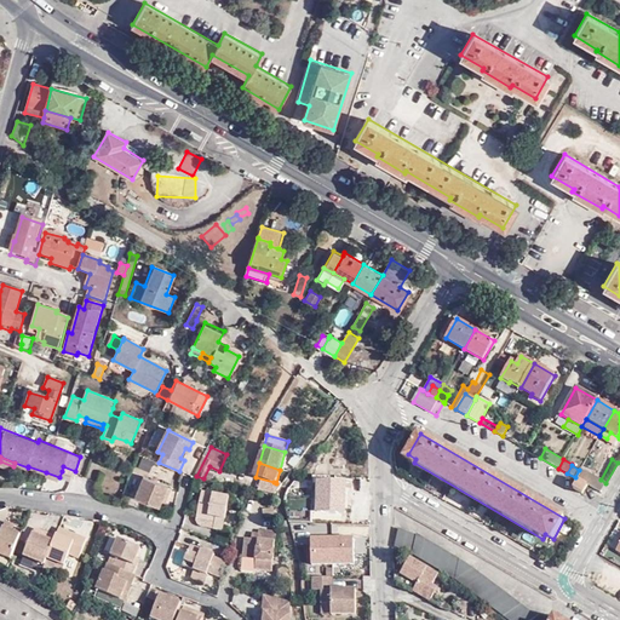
[(575,477),(578,480),(587,484),(601,492),(606,483),(601,480),(580,469),(579,470),(575,477)]
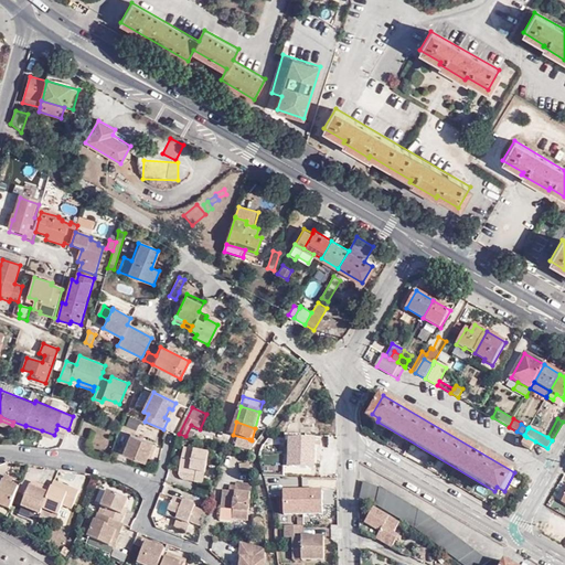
[(285,467),(290,467),(291,439),(307,439),(307,434),(286,434),(286,450),(285,467)]
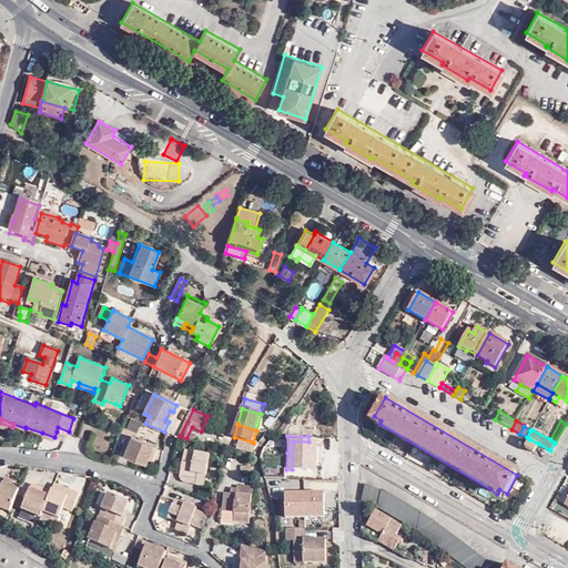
[(159,447),(133,437),(125,456),(146,465),(151,455),(155,456),(159,447)]
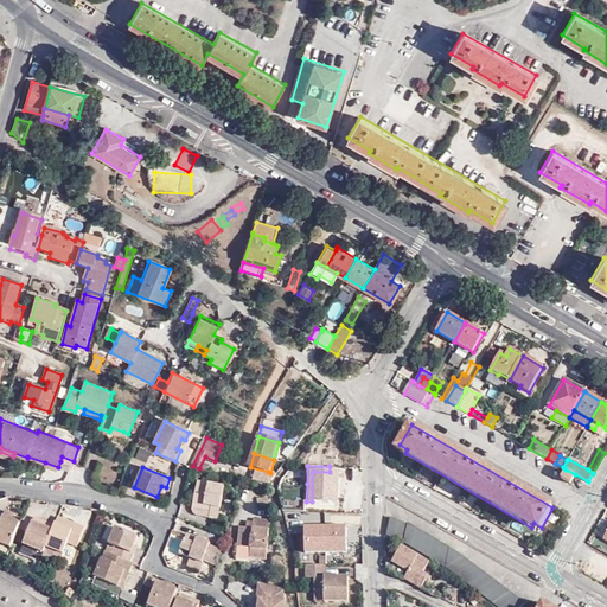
[(575,474),(566,470),(561,478),(569,484),(575,474)]
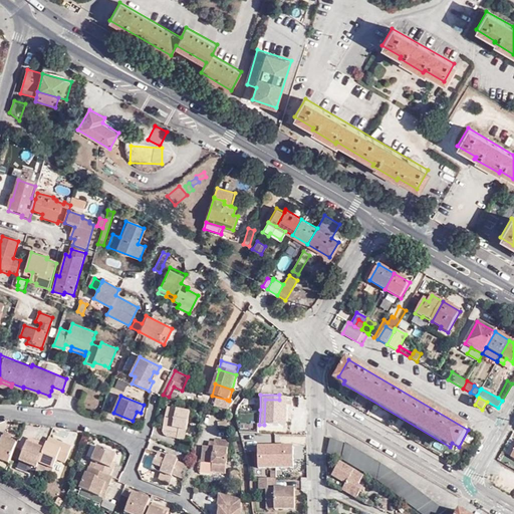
[(265,400),(264,425),(287,426),(287,400),(279,400),(265,400)]
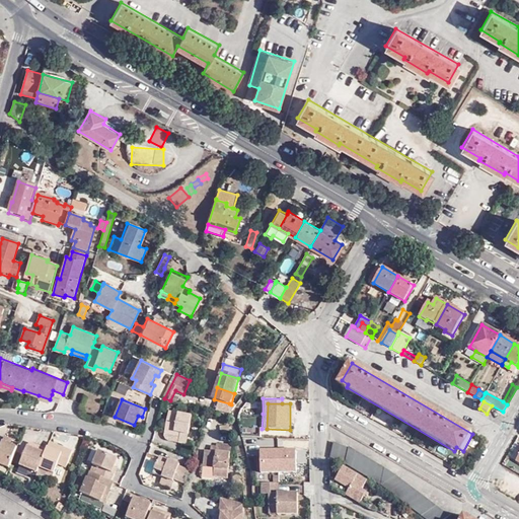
[(195,416),(171,411),(167,432),(182,435),(180,441),(190,443),(195,416)]
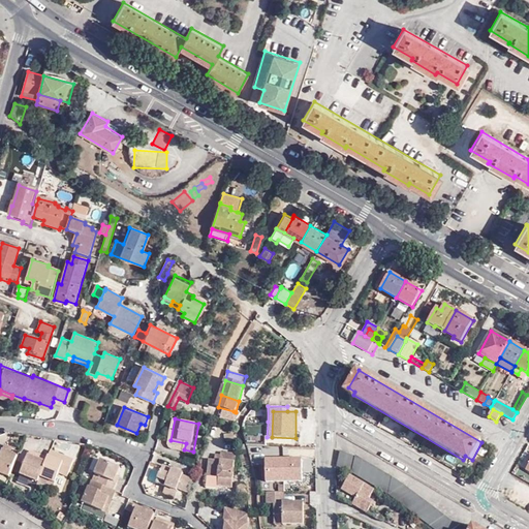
[(268,422),(246,421),(246,423),(245,425),(245,427),(245,429),(245,430),(248,441),(267,441),(267,437),(268,422)]
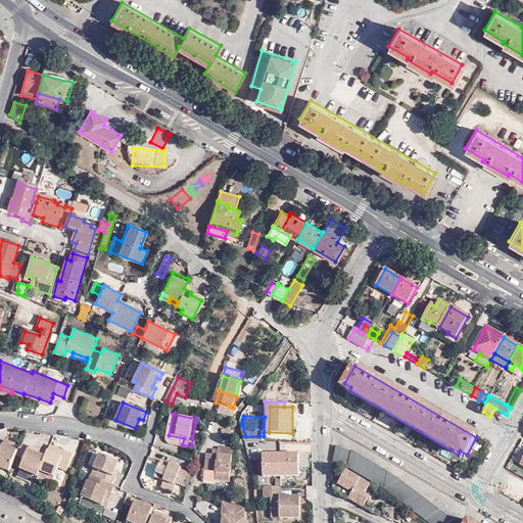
[(233,437),(232,429),(223,430),(223,438),(233,437)]
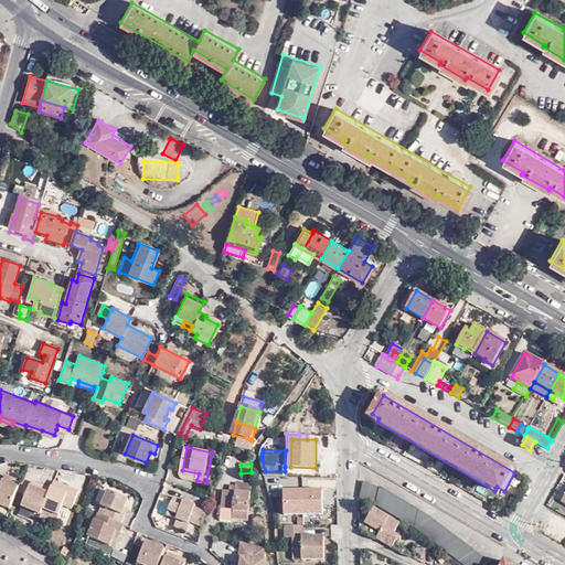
[(199,473),(182,470),(182,472),(181,475),(182,477),(183,478),(185,479),(187,480),(205,483),(206,482),(196,480),(199,473)]
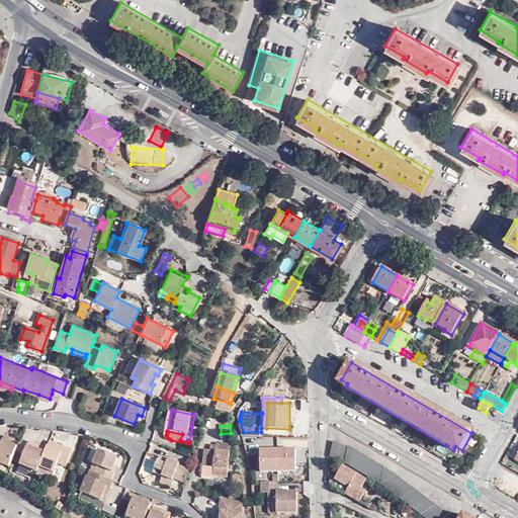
[(11,443),(3,439),(1,444),(0,444),(0,461),(10,466),(18,446),(11,443)]
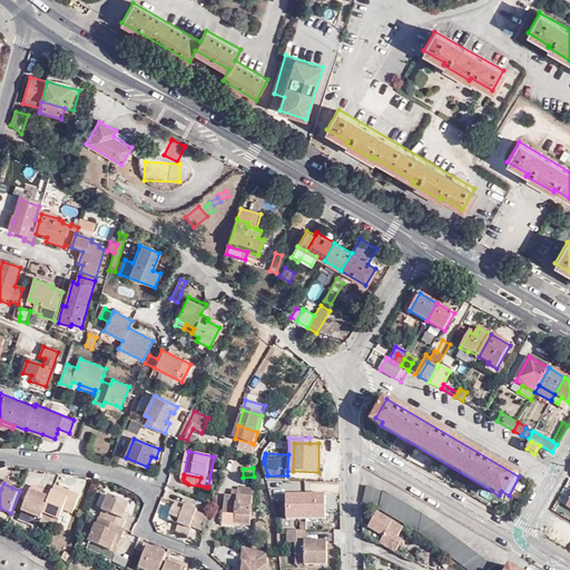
[(56,484),(53,490),(70,497),(71,491),(56,484)]
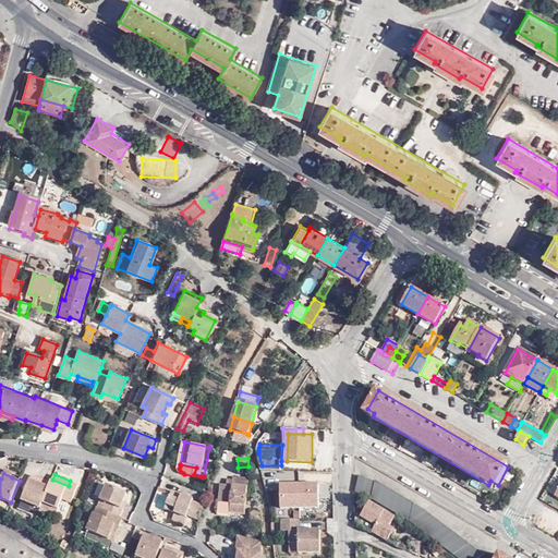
[(358,484),(356,492),(371,498),(409,521),(457,557),(478,557),(482,554),(447,525),(428,511),(416,504),(376,480),(375,481),(360,474),(358,484)]
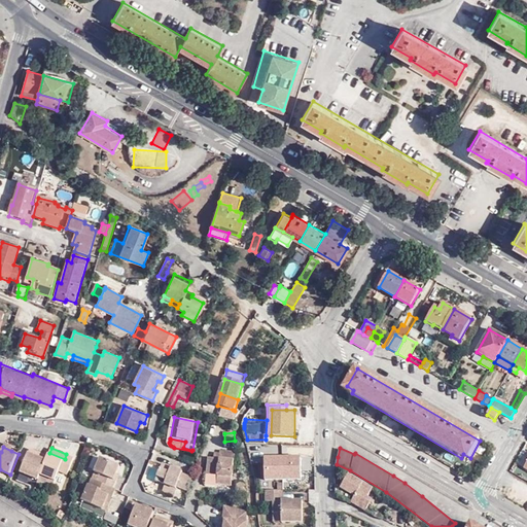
[(220,458),(214,457),(210,457),(207,473),(218,476),(217,484),(232,486),(236,453),(221,451),(221,454),(220,458)]
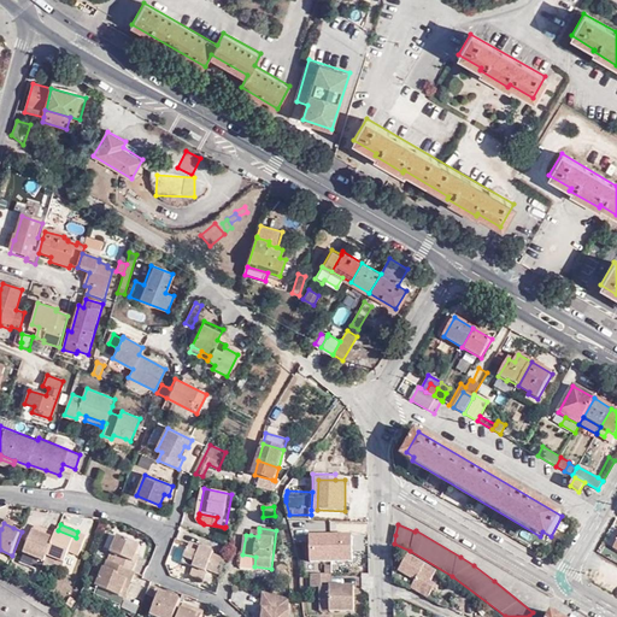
[(46,562),(48,556),(57,534),(46,530),(45,535),(34,530),(25,553),(46,562)]
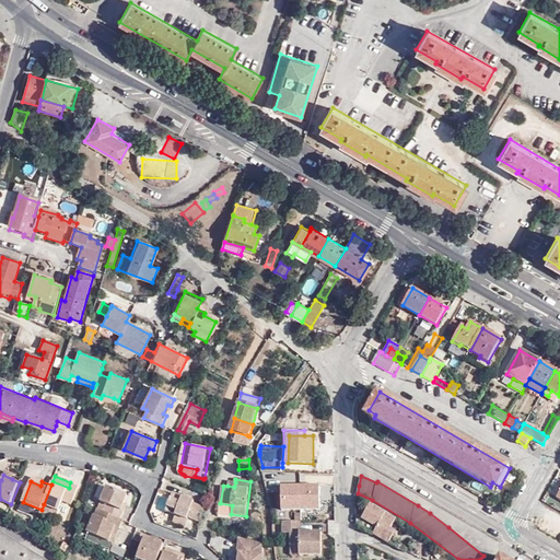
[(51,485),(44,504),(59,511),(65,499),(73,503),(80,487),(70,482),(69,488),(53,481),(51,485)]
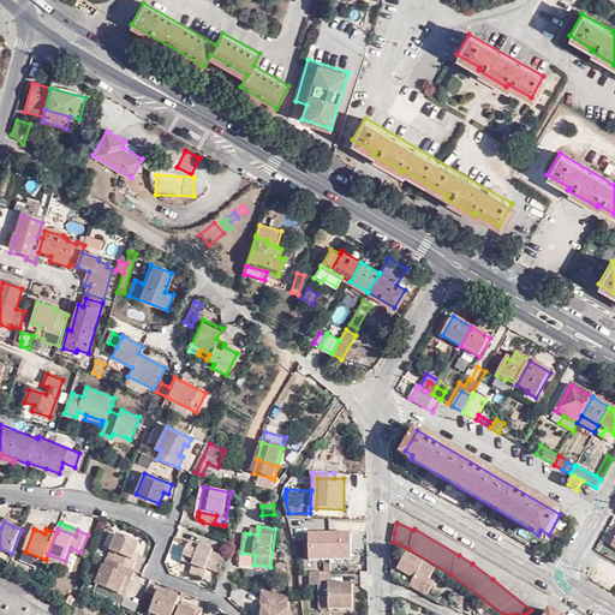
[(351,561),(351,533),(306,533),(306,561),(351,561)]
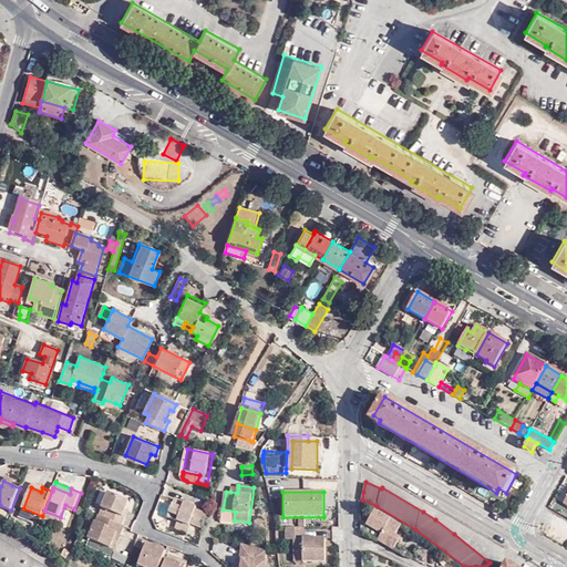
[(107,519),(100,516),(99,516),(89,539),(110,548),(116,534),(121,536),(125,527),(123,526),(126,518),(124,517),(127,511),(131,502),(111,493),(103,508),(111,512),(107,519)]
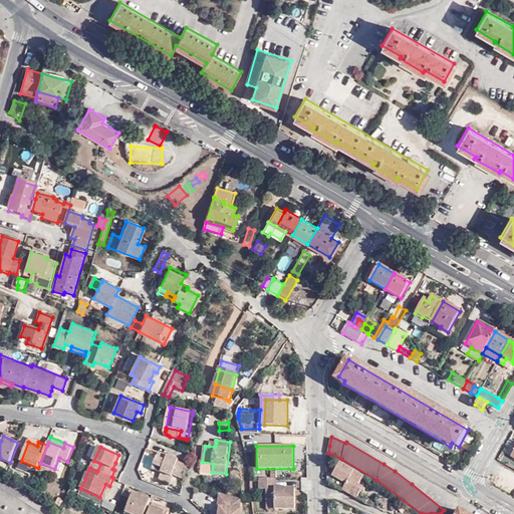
[(189,465),(185,463),(180,461),(180,459),(161,451),(154,468),(174,476),(175,474),(186,478),(189,465)]
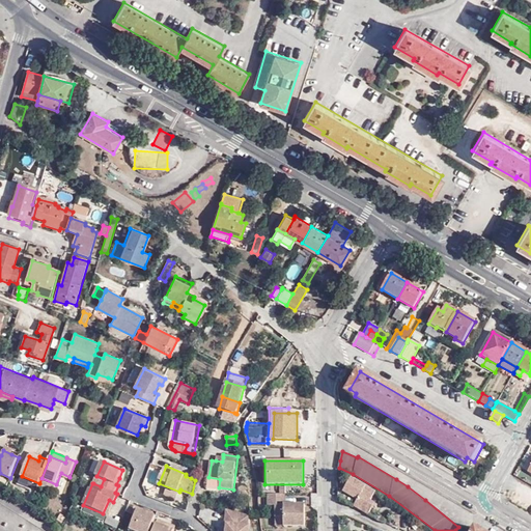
[(96,476),(93,483),(101,486),(104,479),(96,476)]
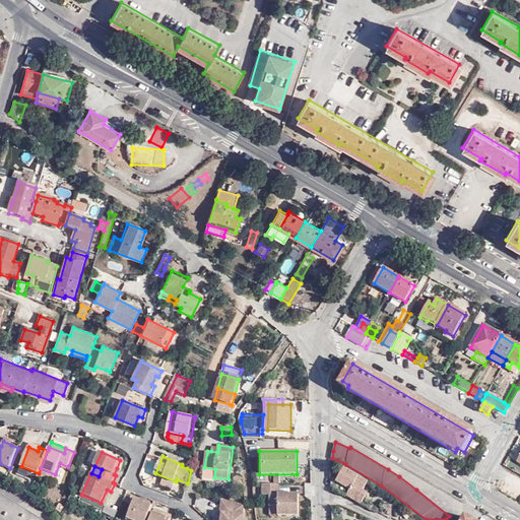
[(364,490),(370,481),(345,467),(337,480),(351,489),(347,495),(362,504),(369,493),(364,490)]
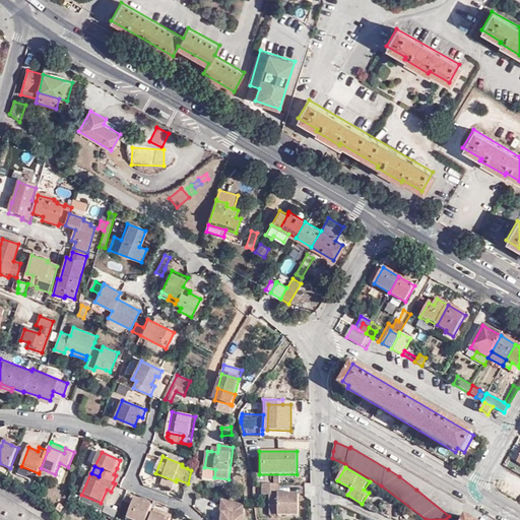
[(39,473),(38,475),(52,481),(55,474),(41,468),(39,473)]
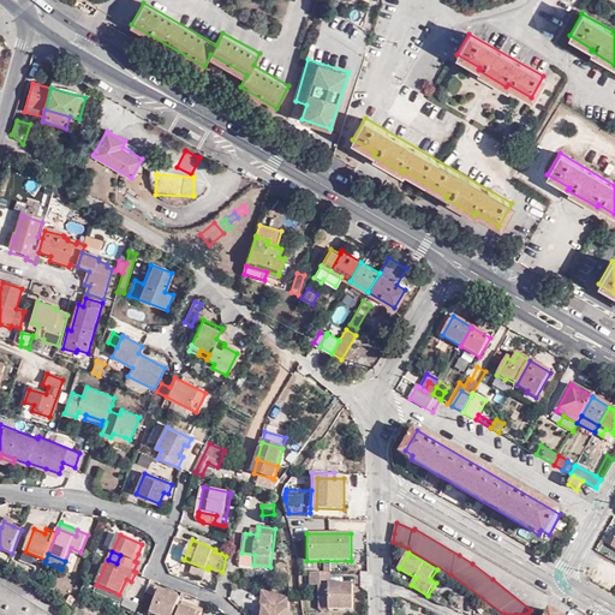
[(284,561),(275,562),(278,575),(287,575),(286,562),(284,561)]
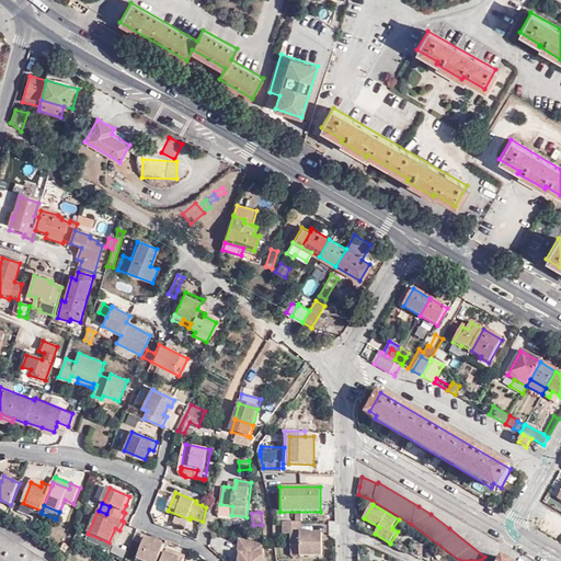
[(302,536),(302,525),(284,526),(284,537),(293,537),(293,549),(301,549),(301,559),(323,559),(323,536),(317,536),(317,540),(312,540),(312,536),(302,536)]
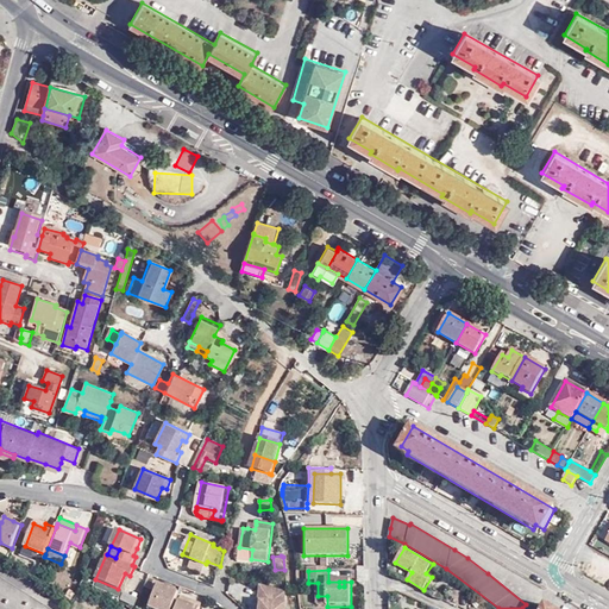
[(123,591),(130,576),(125,573),(118,589),(123,591)]
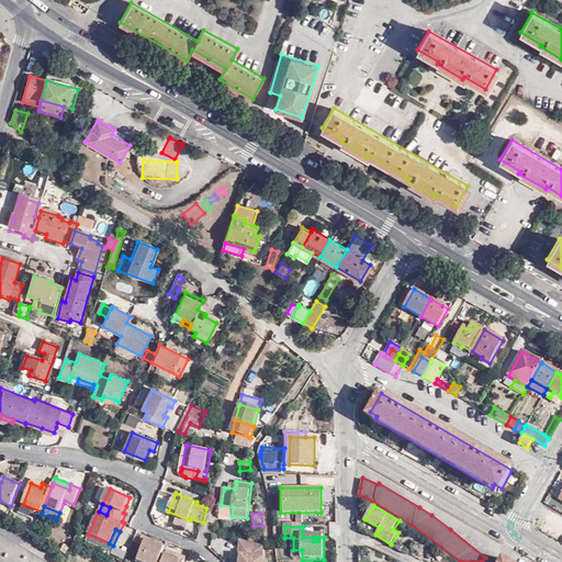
[(0,561),(42,561),(0,535),(0,561)]
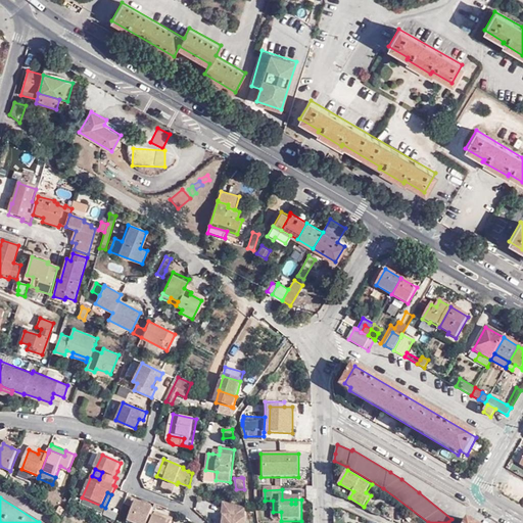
[(148,522),(154,509),(137,502),(129,522),(132,522),(148,522)]
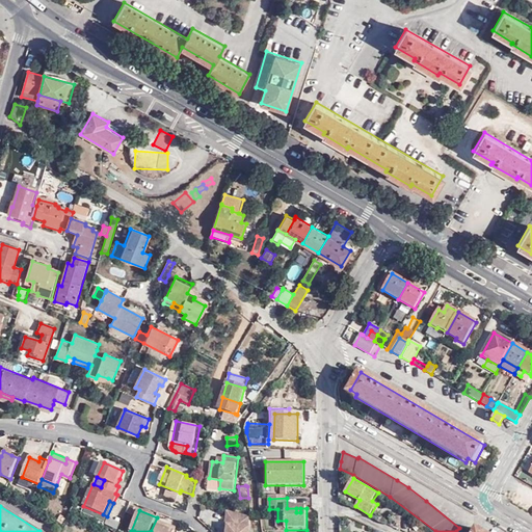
[(247,528),(248,516),(225,510),(224,526),(225,526),(224,531),(247,531),(248,528),(247,528)]
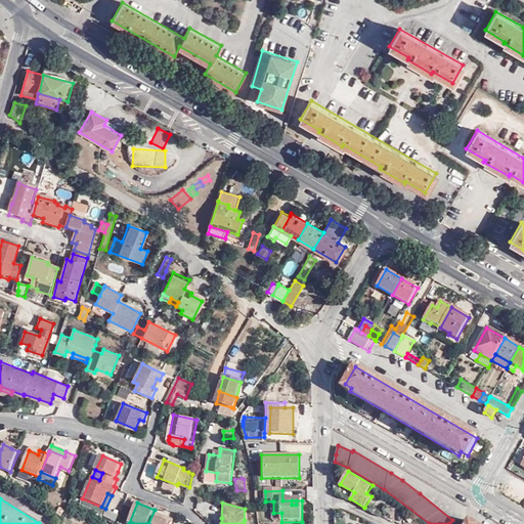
[(104,510),(103,517),(116,520),(118,513),(104,510)]
